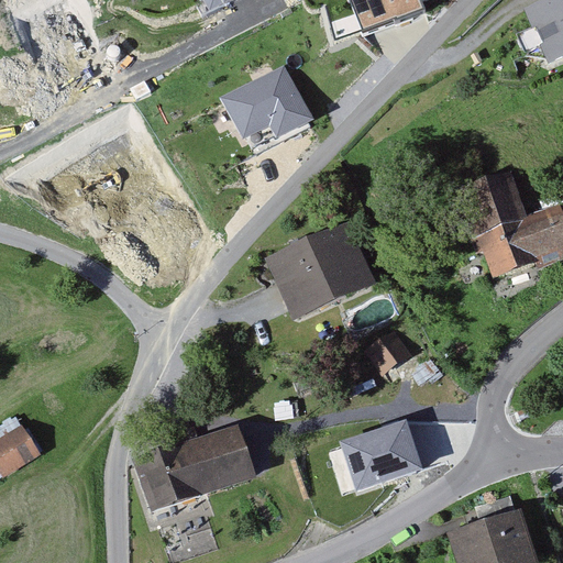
[(223,4),(221,0),(202,0),(210,12),(223,4)]
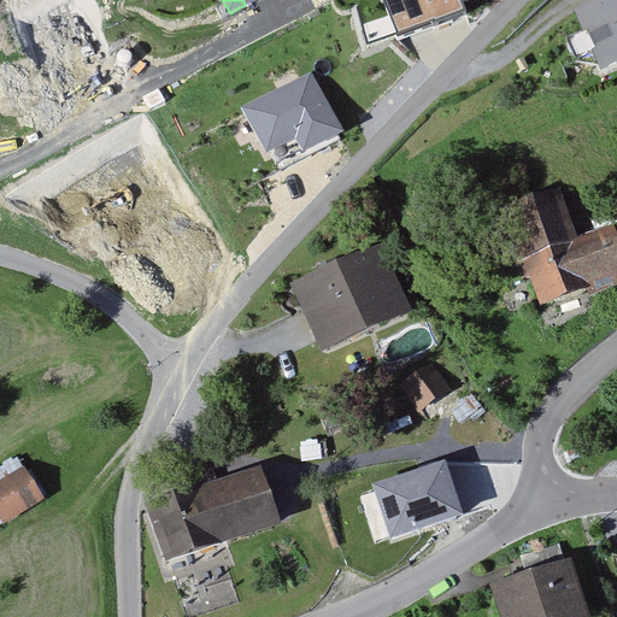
[(463,0),(383,0),(398,39),(466,13),(462,0),(463,0)]
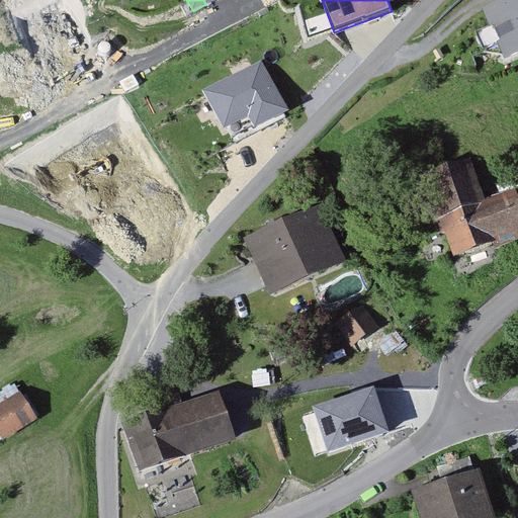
[(482,14),(502,66),(517,59),(517,0),(509,0),(511,2),(482,14)]
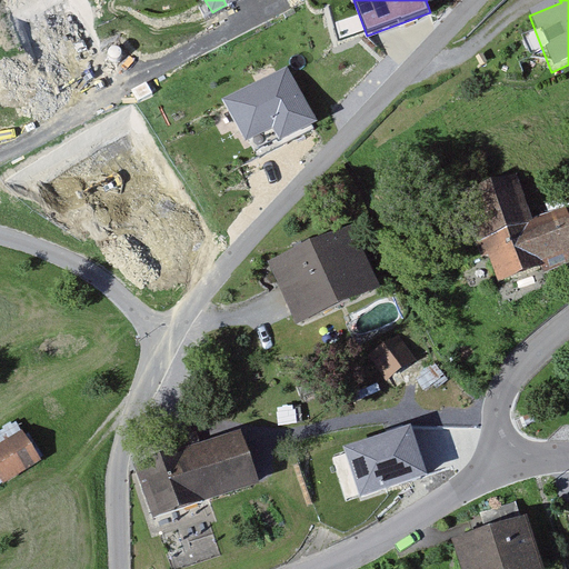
[(243,142),(273,128),(279,141),(315,123),(287,68),(221,99),(243,142)]
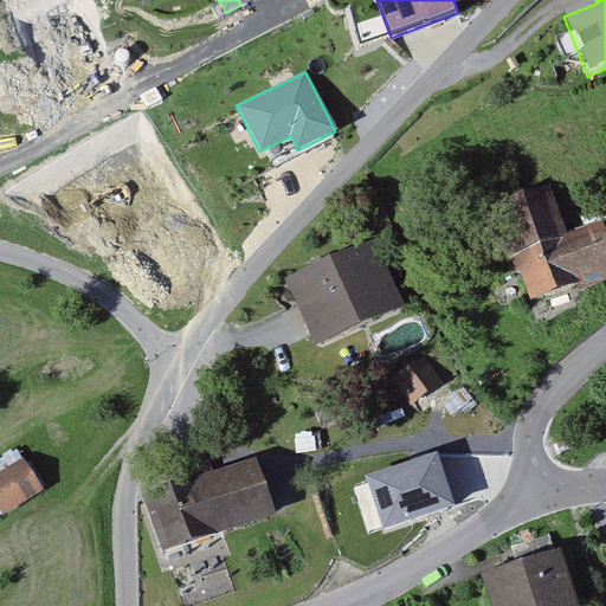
[(501,211),(529,308),(605,285),(605,250),(599,227),(566,237),(553,194),(501,211)]
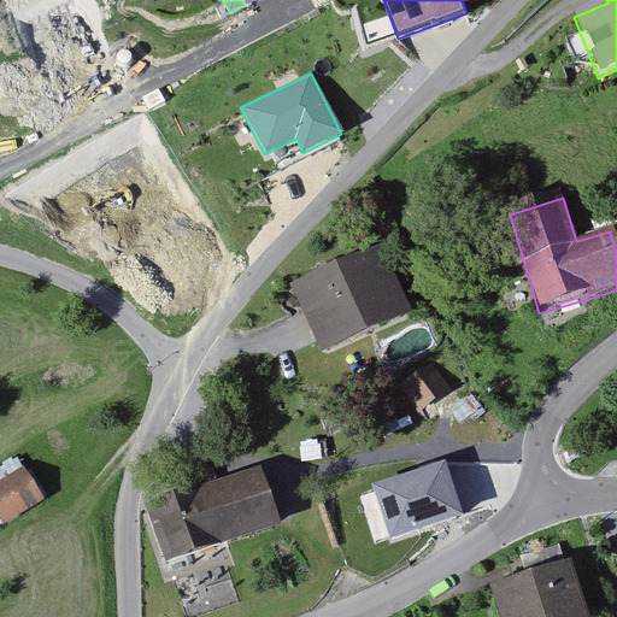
[(293,283),(321,350),(410,311),(381,245),(293,283)]
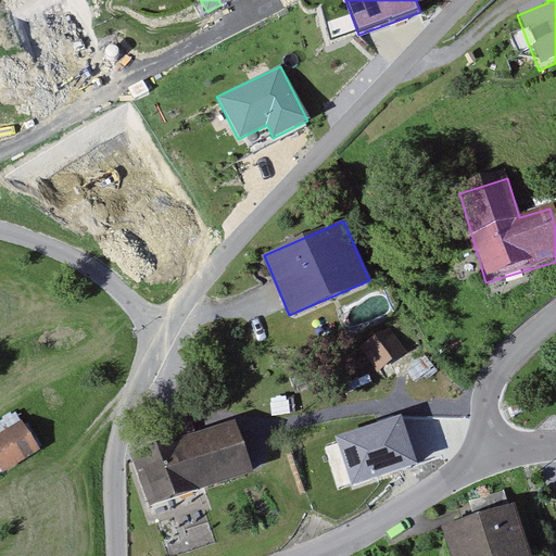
[(359,383),(391,359),(371,335),(340,359),(359,383)]
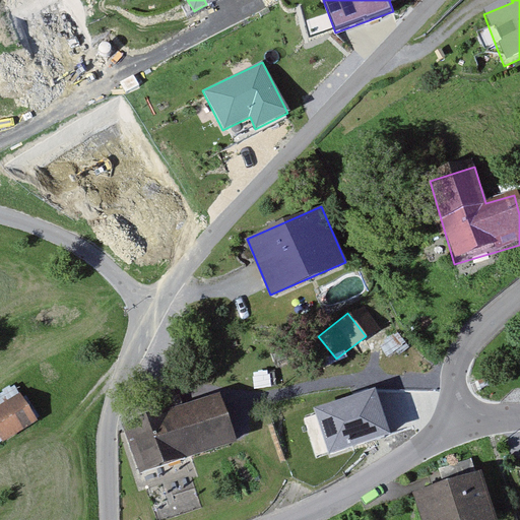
[(313,408),(329,456),(391,436),(375,388),(313,408)]
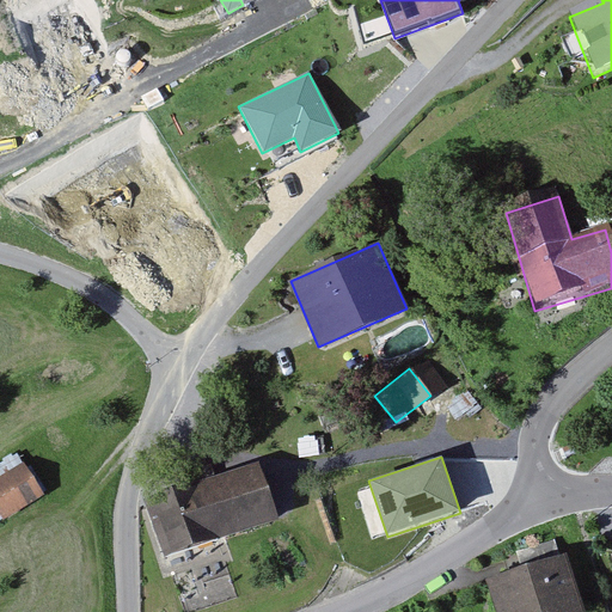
[(144,499),(165,558),(274,520),(254,461),(144,499)]
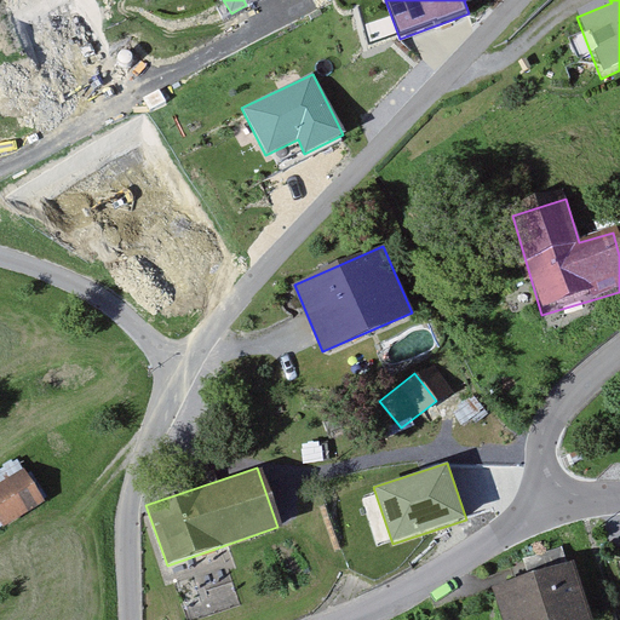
[(27,470),(0,484),(0,522),(1,524),(44,499),(27,470)]
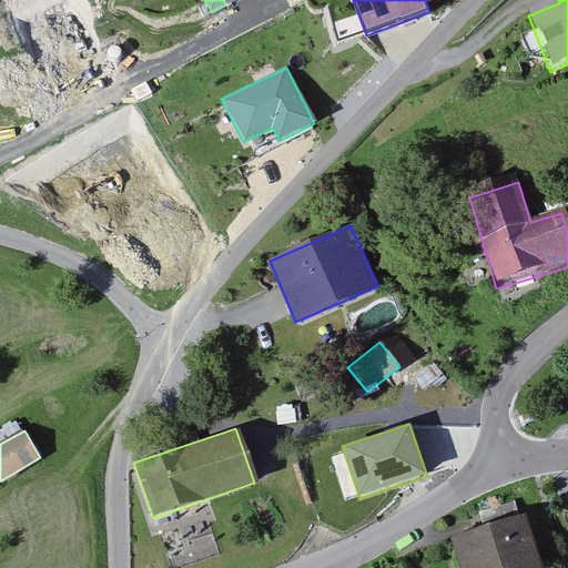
[(537,567),(525,524),(452,546),(458,567),(537,567)]
